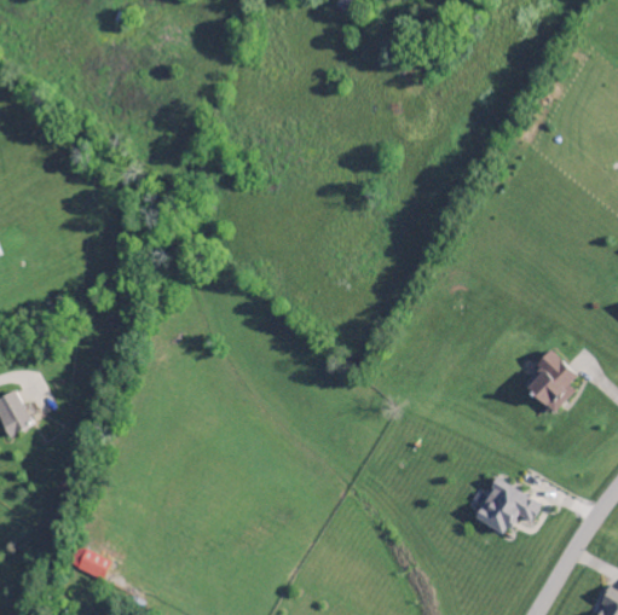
[(341,0),(338,7),(354,15),(361,0),(341,0)]
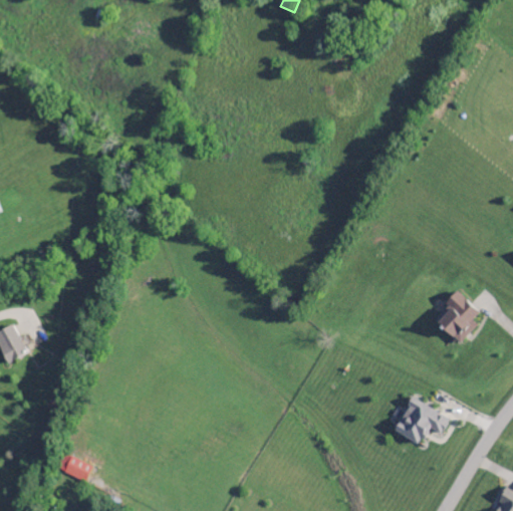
[(479,312),(456,290),(443,303),(449,308),(437,320),(459,342),(477,324),(472,319),(479,312)]
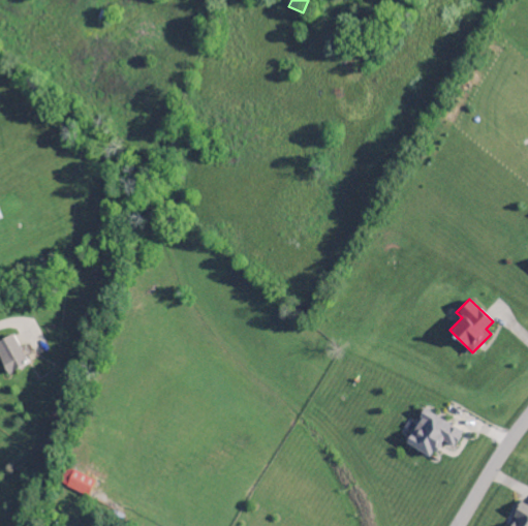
[(29,363),(13,333),(0,339),(0,357),(8,373),(29,363)]
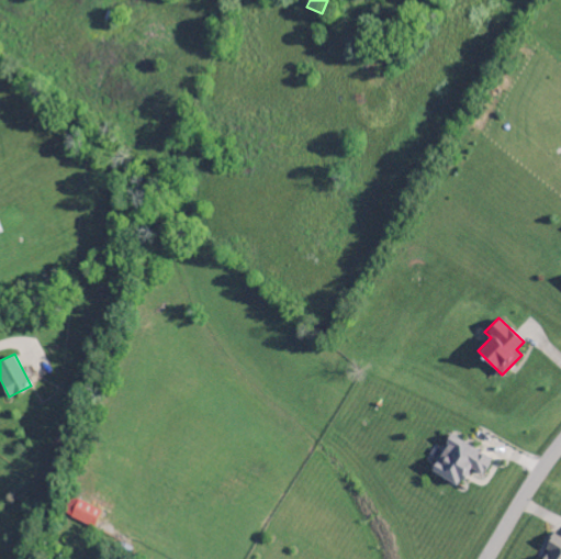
[(491,455),(448,435),(432,472),(460,484),(468,467),(483,474),(491,455)]
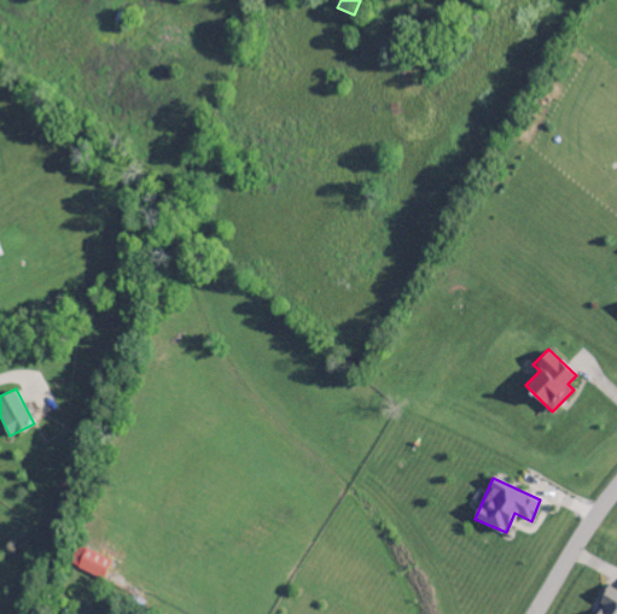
[(69,562),(102,578),(111,559),(77,543),(69,562)]
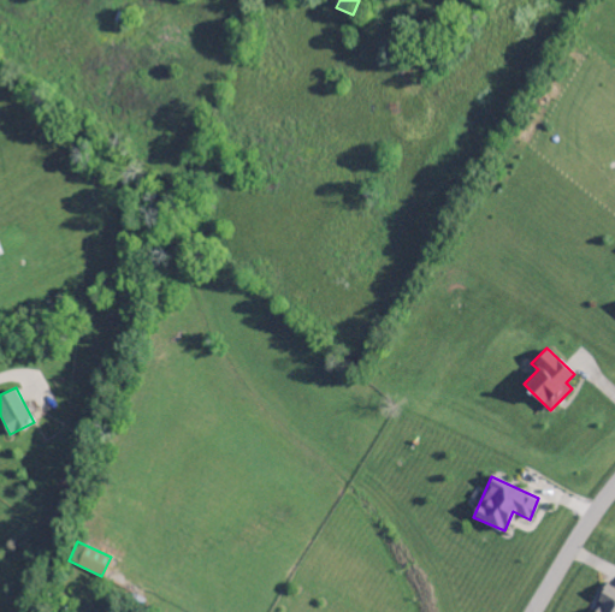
[(614,589),(605,586),(593,611),(614,611),(614,589)]
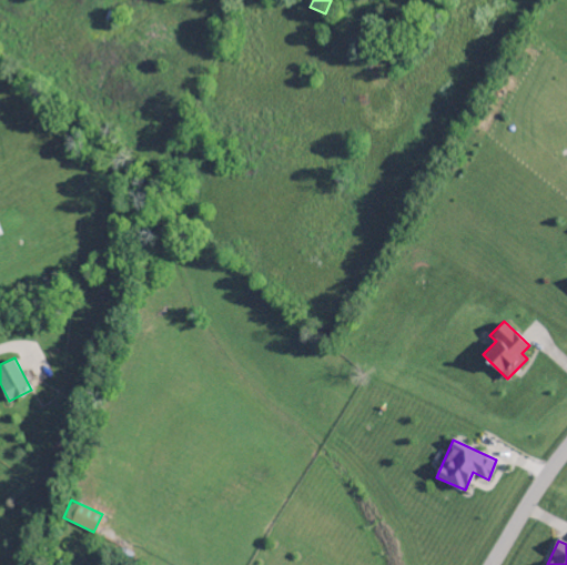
All buildings are outlined.
